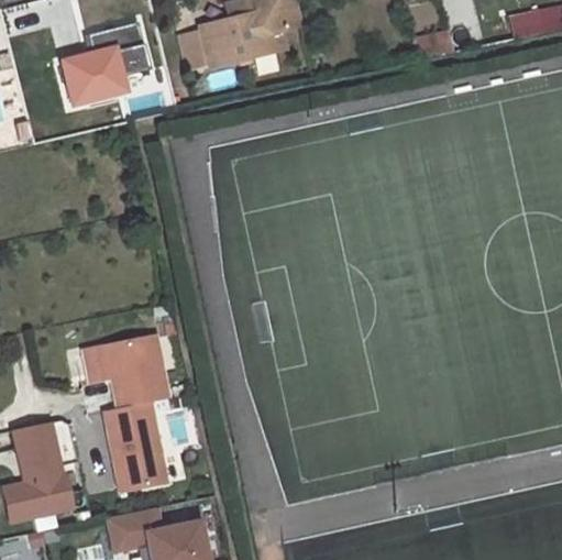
[(208,63),(284,46),(279,26),(301,22),(296,0),(237,0),(241,15),(230,18),(199,24),(200,30),(207,61),(208,63)]
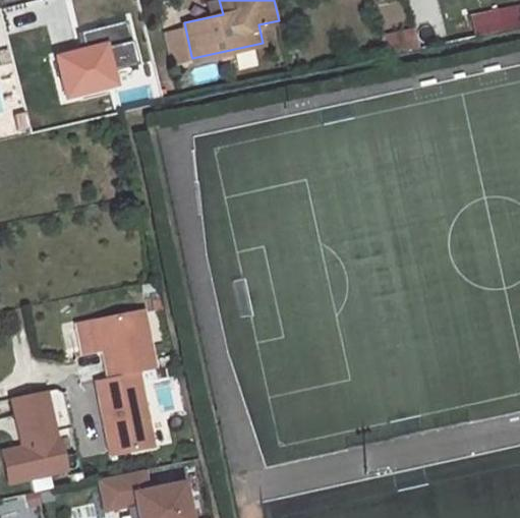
[(209,2),(213,16),(223,14),(219,0),(209,2)]
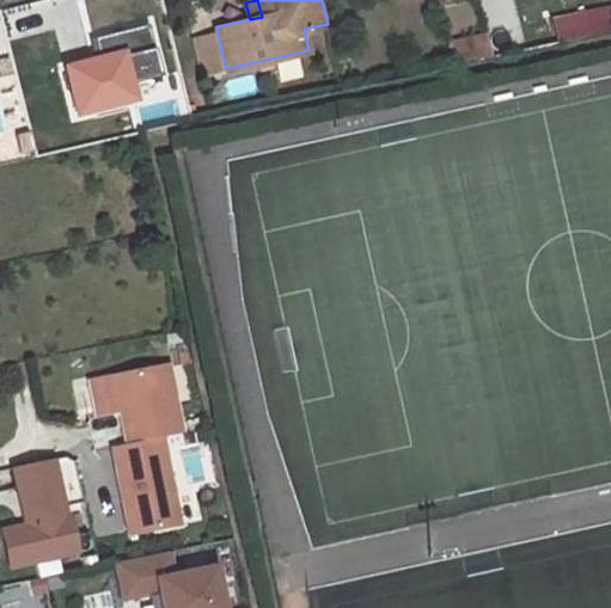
[(610,4),(551,17),(556,40),(610,28),(610,4)]
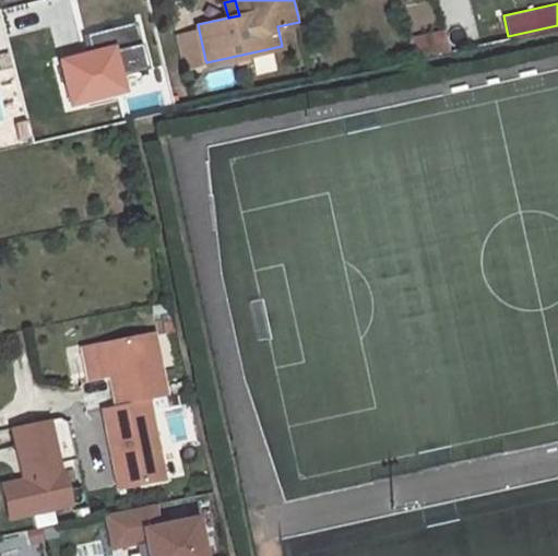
[(414,56),(449,48),(444,27),(410,35),(414,56)]
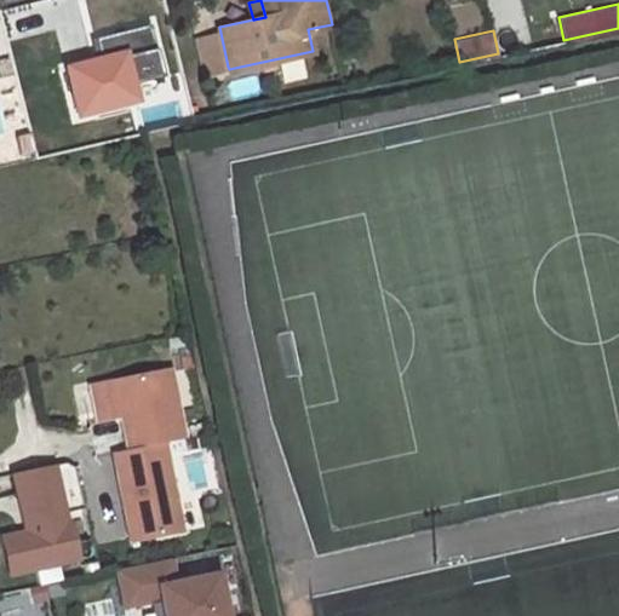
[(228,67),(221,33),(198,39),(206,73),(228,67)]
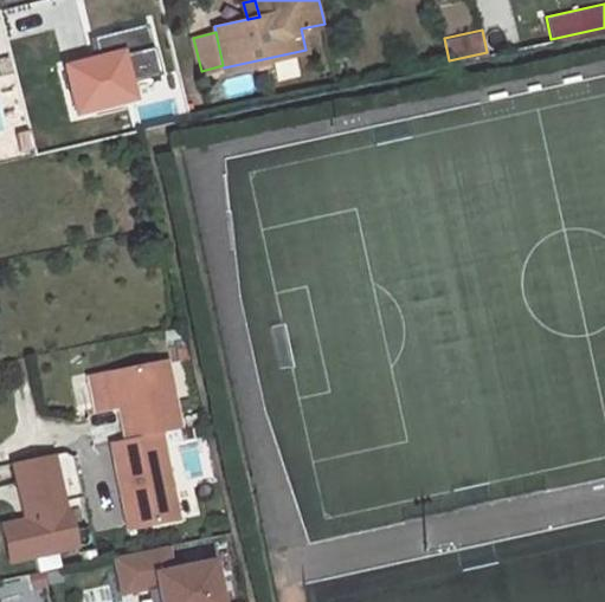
[(101,53),(122,49),(120,38),(97,44),(101,53)]
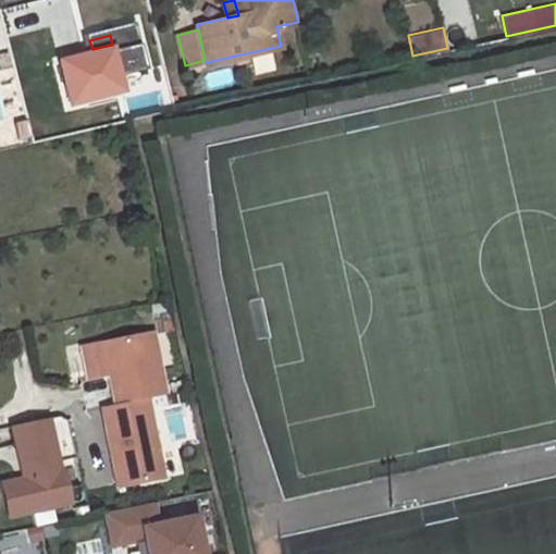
[(122,87),(112,45),(93,49),(61,57),(71,100),(122,87)]
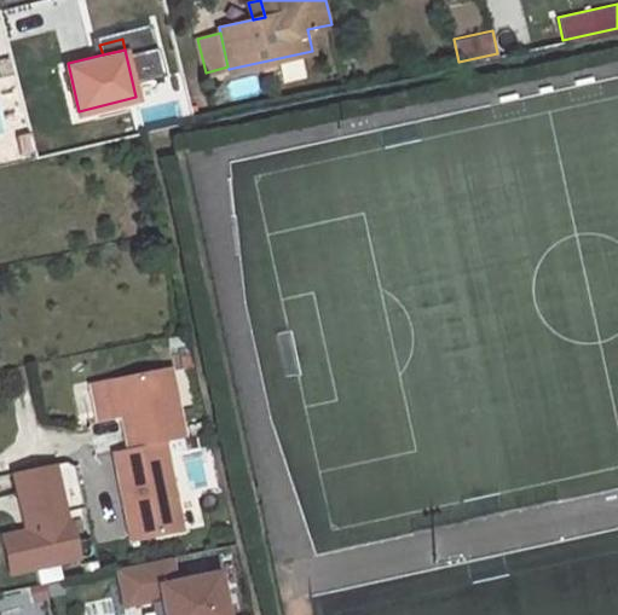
[(123,413),(131,447),(167,440),(188,435),(173,366),(116,378),(123,413)]
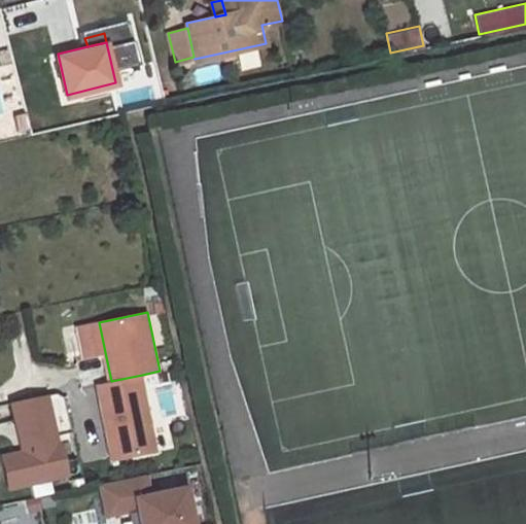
[(76,326),(82,357),(105,352),(99,322),(76,326)]
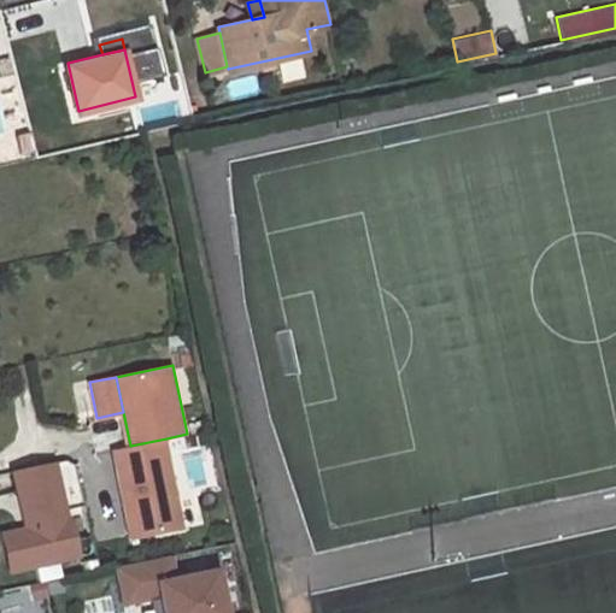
[(115,448),(133,537),(185,526),(166,438),(130,446),(115,448)]
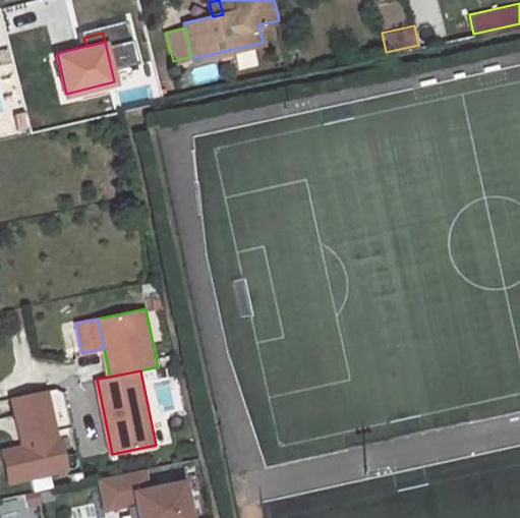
[(48,390),(10,397),(20,443),(27,477),(65,469),(48,390)]
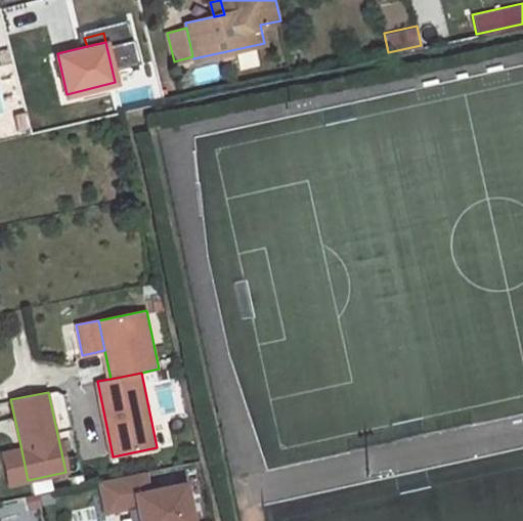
[(7,484),(28,480),(20,445),(0,450),(7,484)]
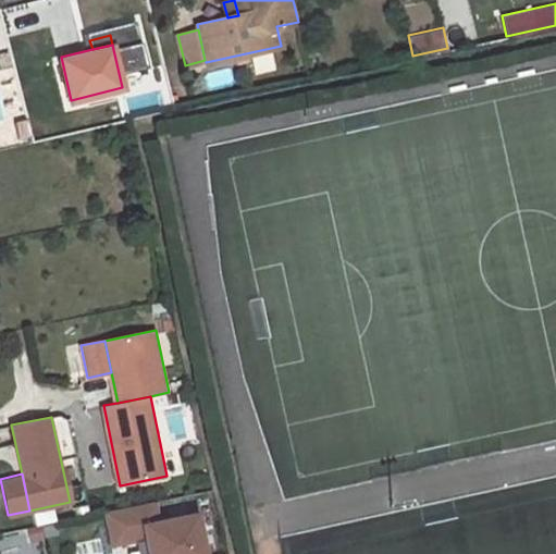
[(156,501),(104,511),(111,544),(145,538),(141,522),(159,519),(156,501)]
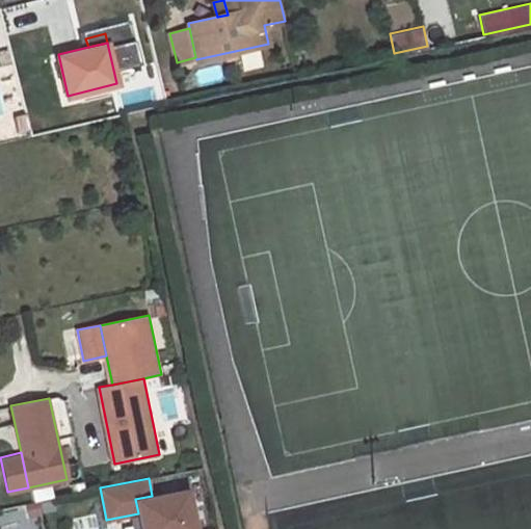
[(140,528),(195,528),(187,488),(152,496),(135,499),(138,513),(140,528)]
